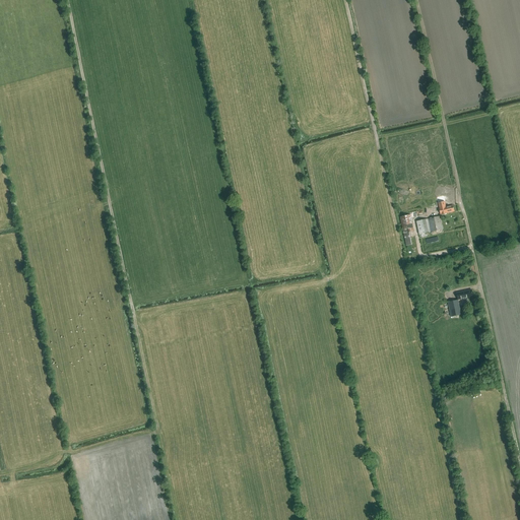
[(441,215),(454,212),(453,205),(439,208),(440,210),(438,211),(439,213),(440,213),(441,215)]
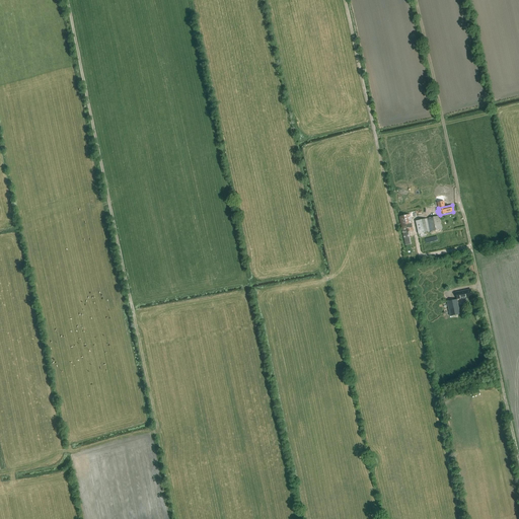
[(410,214),(399,217),(405,245),(412,244),(409,232),(414,231),(410,214)]
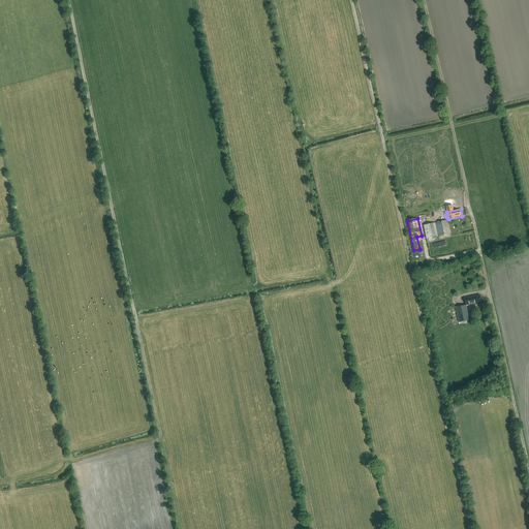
[(424,225),(427,239),(450,234),(447,220),(424,225)]
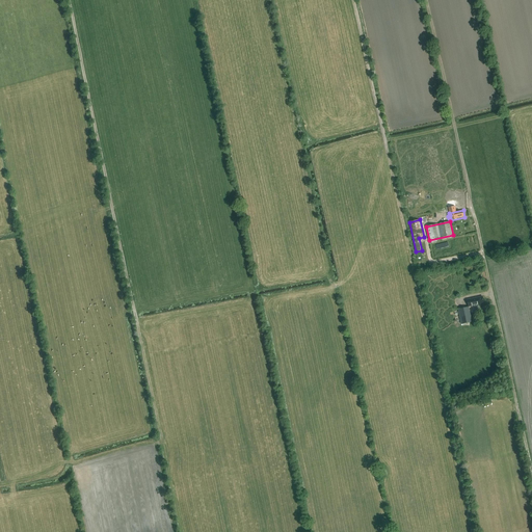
[(468,300),(468,304),(469,307),(472,306),(472,307),(478,304),(478,303),(483,302),(482,297),(471,299),(468,300)]
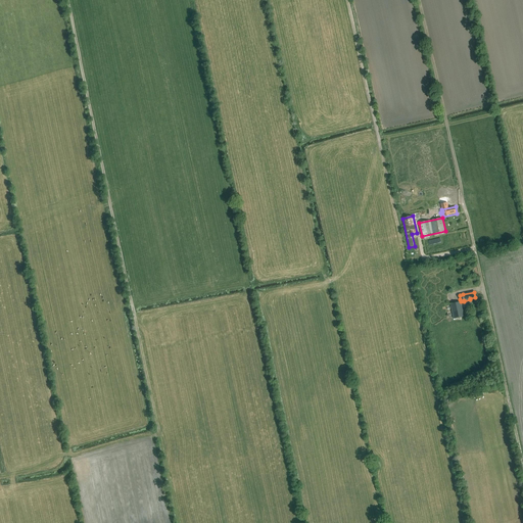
[(464,317),(461,301),(450,303),(454,319),(464,317)]
